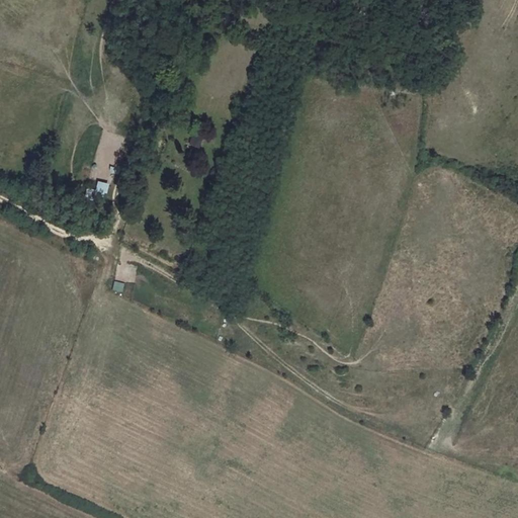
[(193,134),(189,144),(199,148),(203,138),(193,134)]
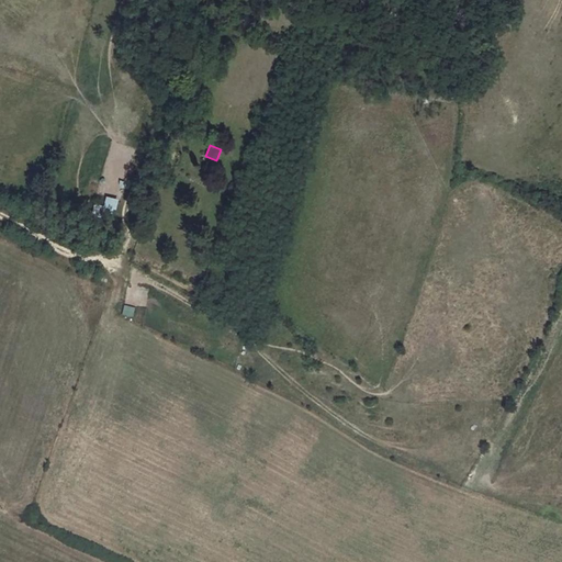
[(116,210),(116,198),(105,197),(104,209),(116,210)]
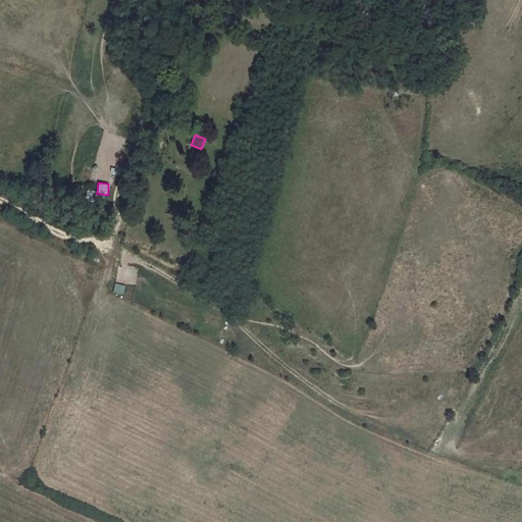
[(87,191),(86,200),(103,202),(104,193),(87,191)]
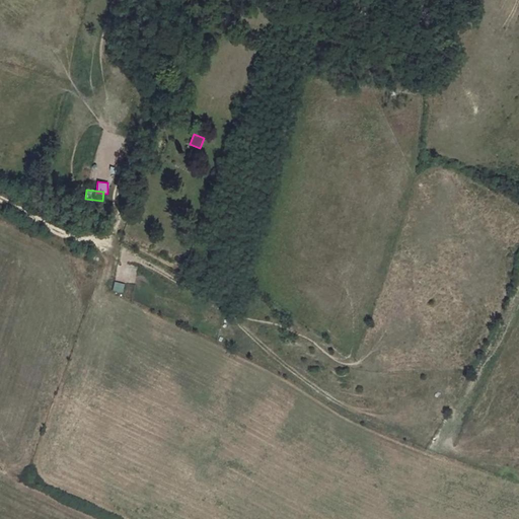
[(113,291),(123,293),(125,284),(114,283),(113,291)]
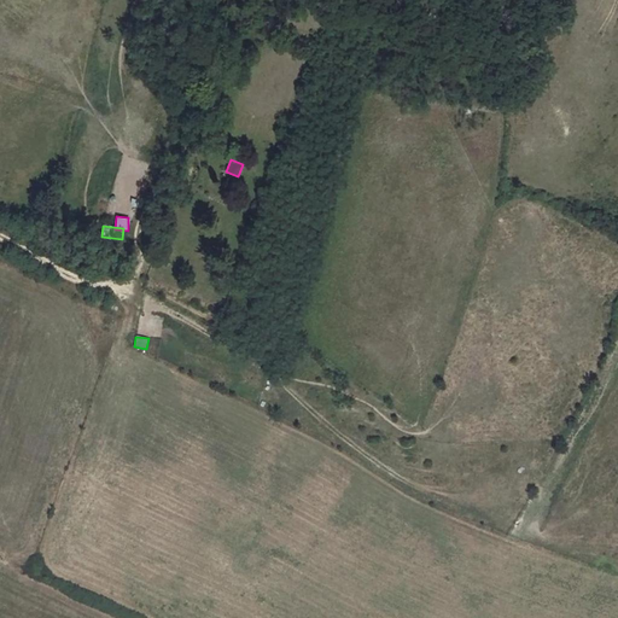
[(248,368),(243,379),(258,386),(263,375),(248,368)]
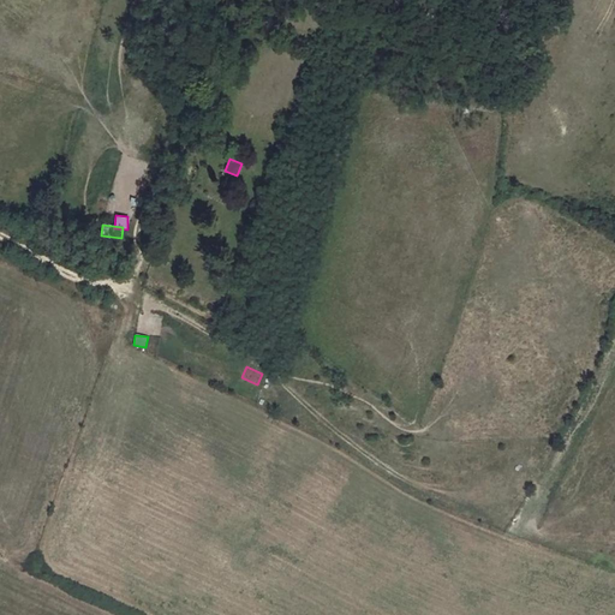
[(523,446),(520,455),(533,460),(536,451),(523,446)]
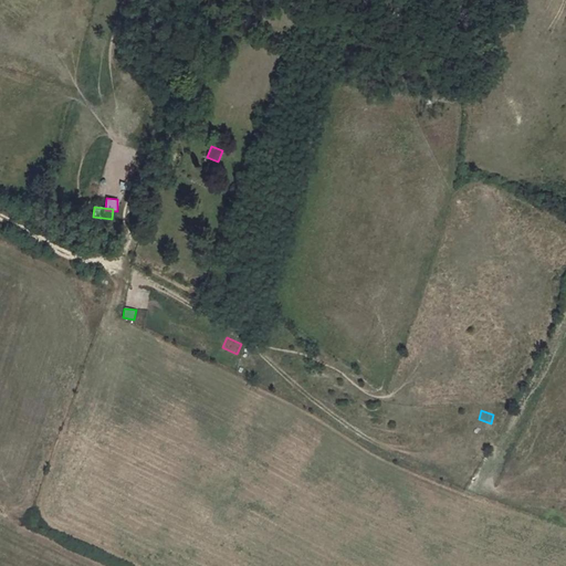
All buildings are outlined.
